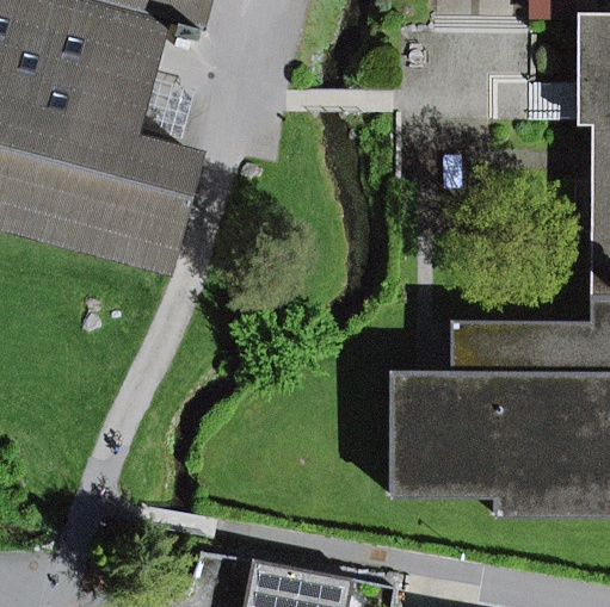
[(0,0),(0,220),(166,265),(195,160),(127,142),(131,125),(146,74),(161,14),(178,19),(174,33),(196,39),(205,0),(0,0)]
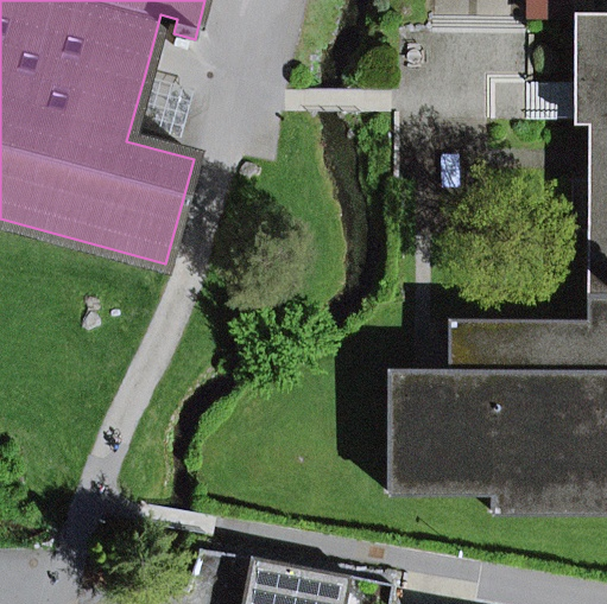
[(606,16),(574,17),(574,82),(587,82),(587,124),(586,318),(448,318),(448,369),(389,369),(389,488),(491,488),(491,507),(606,507),(606,16)]
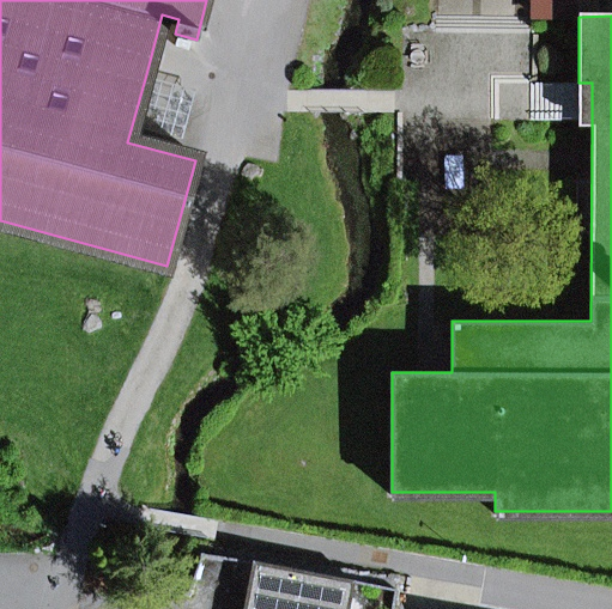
[(132,126),(181,139),(195,87),(146,74),(132,126)]
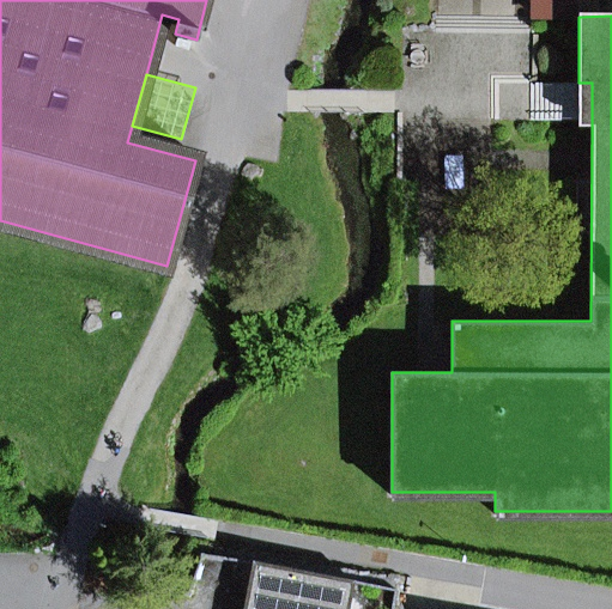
[(592,125),(592,83),(579,83),(577,125),(592,125)]
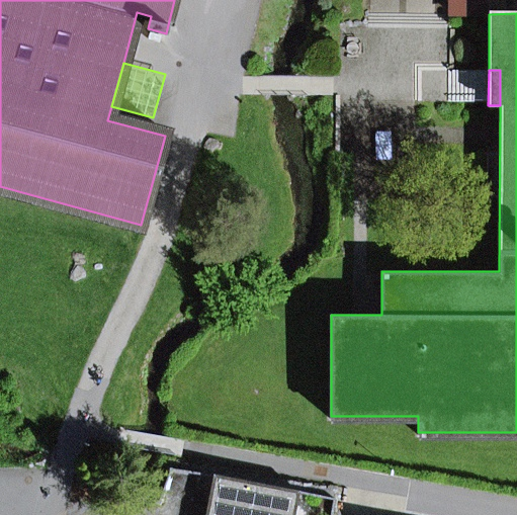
[(295,514),(300,491),(214,474),(209,503),(234,507),(232,514),(295,514)]
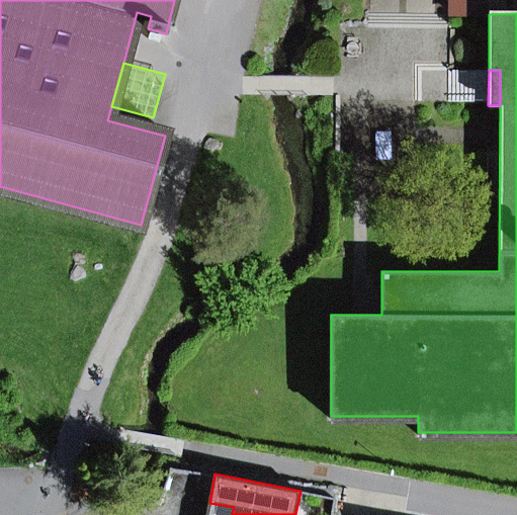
[(206,514),(232,514),(234,507),(209,503),(206,514)]
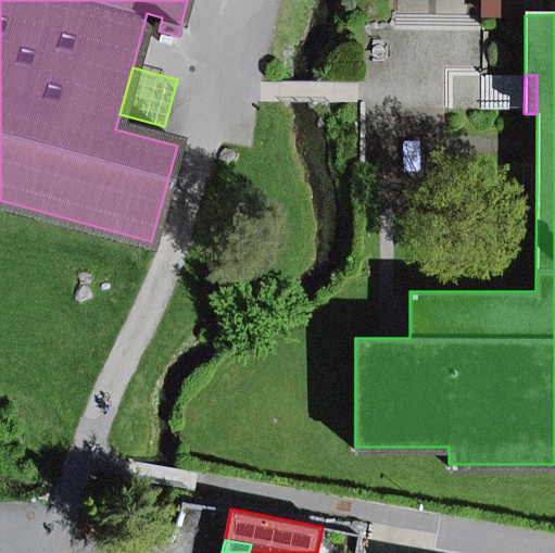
All buildings are outlined.
